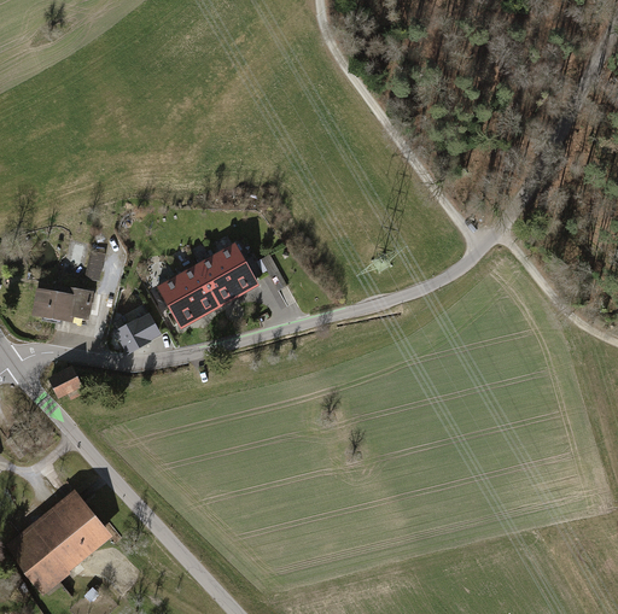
[(234,241),(157,286),(181,328),(258,284),(234,241)]
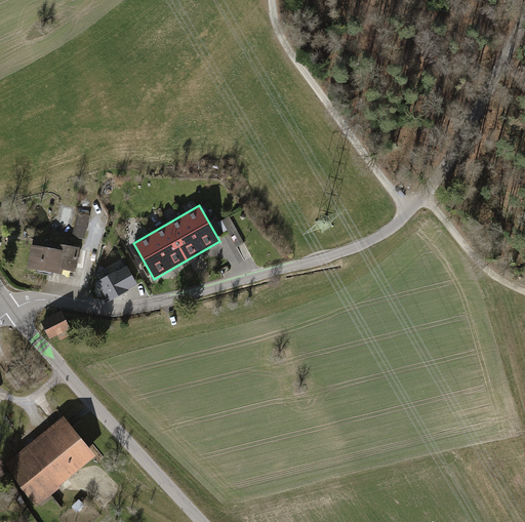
[(87,236),(90,211),(79,209),(76,235),(87,236)]
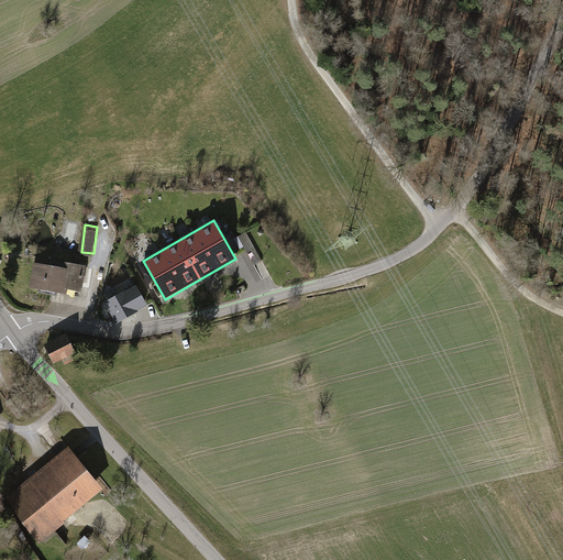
[(33,262),(29,286),(66,293),(66,288),(81,291),(86,265),(64,261),(63,266),(33,262)]
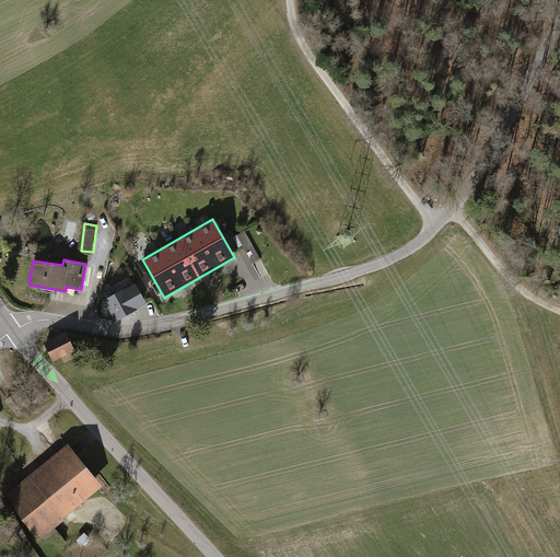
[(146,303),(135,282),(114,294),(109,286),(101,291),(105,299),(103,300),(115,321),(146,303)]
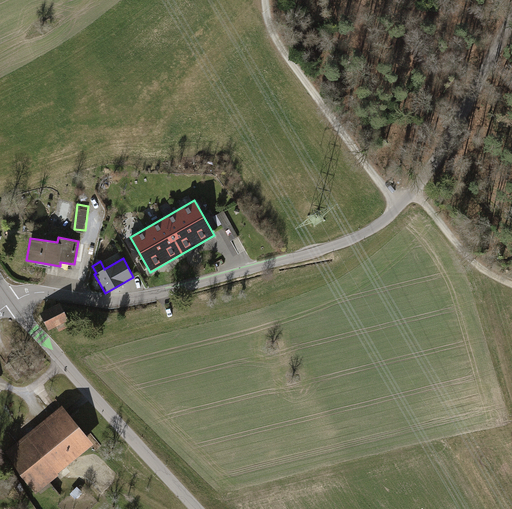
[(59,302),(38,313),(47,330),(56,325),(58,329),(71,323),(59,302)]
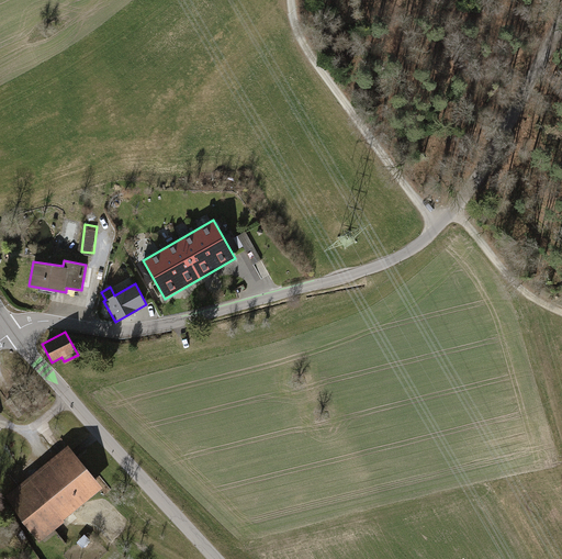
[(68,439),(1,493),(38,538),(65,516),(64,514),(103,483),(68,439)]
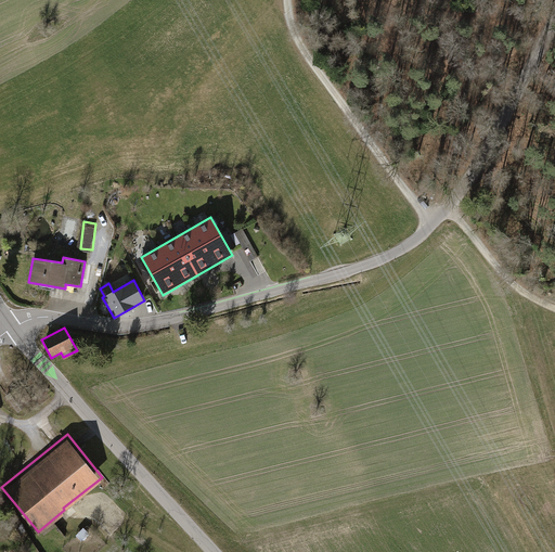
[(84,526),(79,530),(84,535),(88,530),(84,526)]
